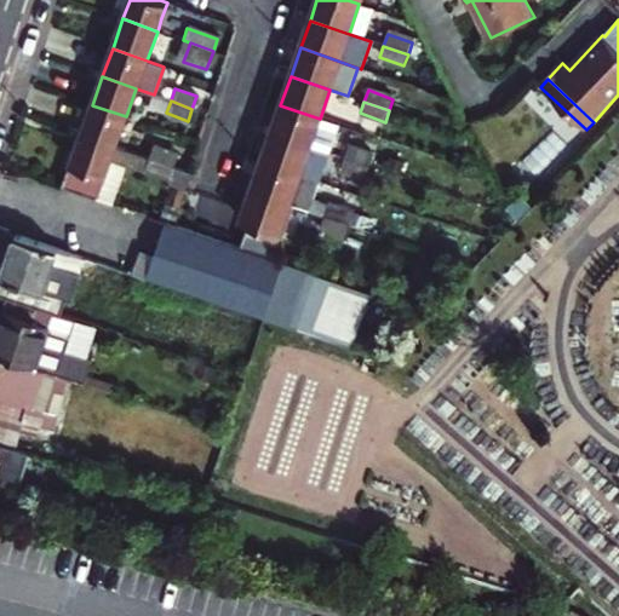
[(126,116),(92,105),(82,133),(116,145),(126,116)]
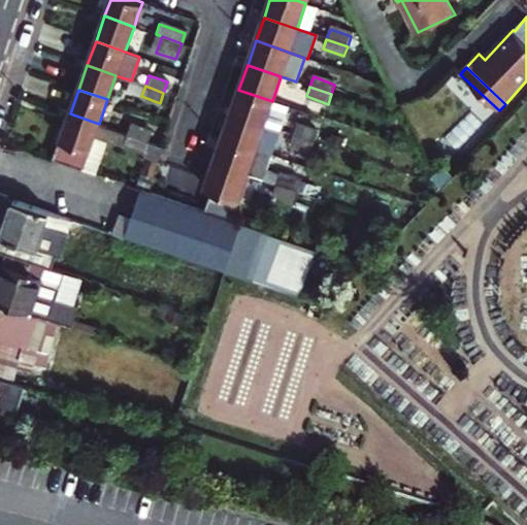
[(230,115),(280,130),(288,106),(272,101),(238,90),(230,115)]
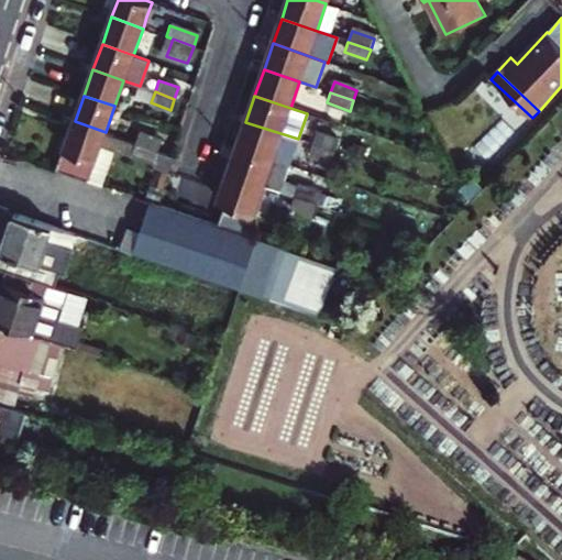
[(106,132),(75,121),(56,172),(87,182),(106,132)]
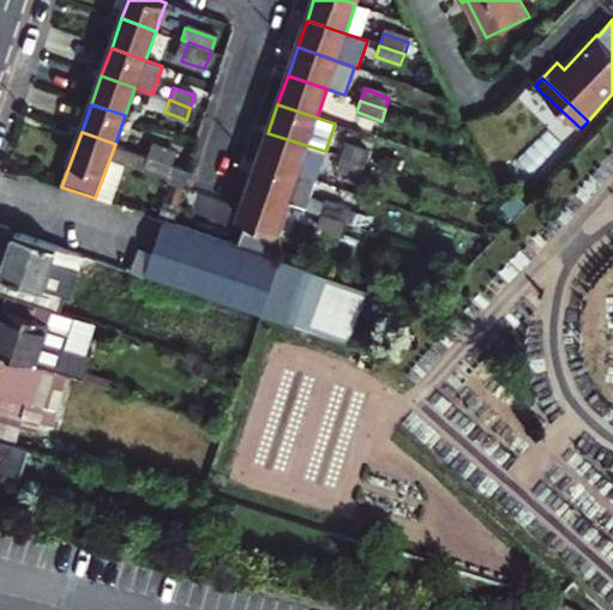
[(314,181),(325,151),(268,133),(258,162),(314,181)]
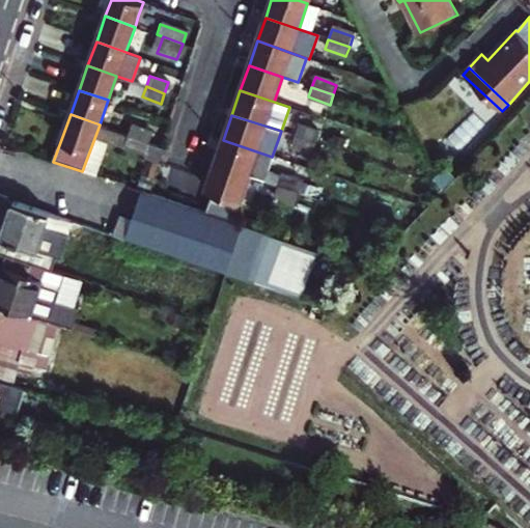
[(100,124),(82,171),(95,176),(112,129),(100,124)]
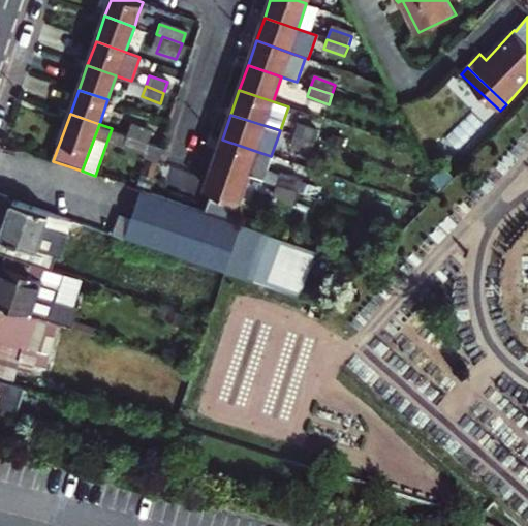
[(131,125),(128,134),(147,141),(150,131),(131,125)]
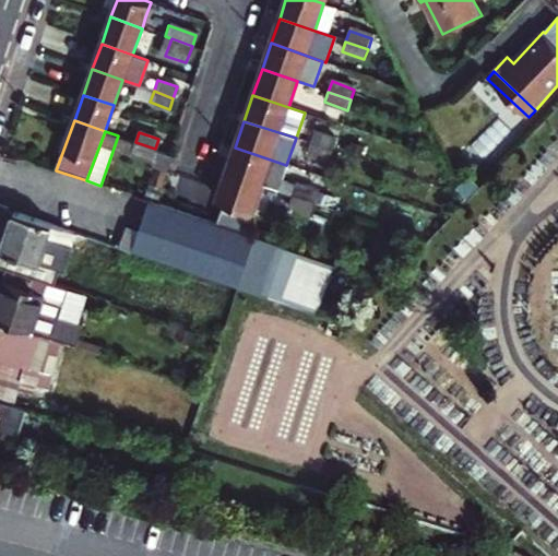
[(310,143),(333,151),(336,141),(313,132),(310,143)]
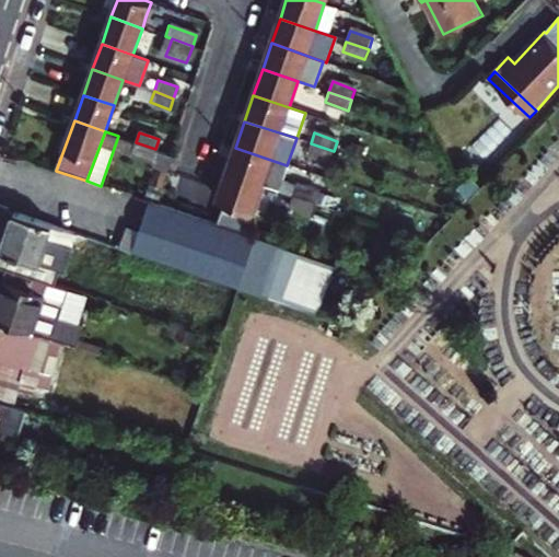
[(151,164),(170,172),(175,155),(155,149),(136,142),(131,153),(152,161),(151,164)]
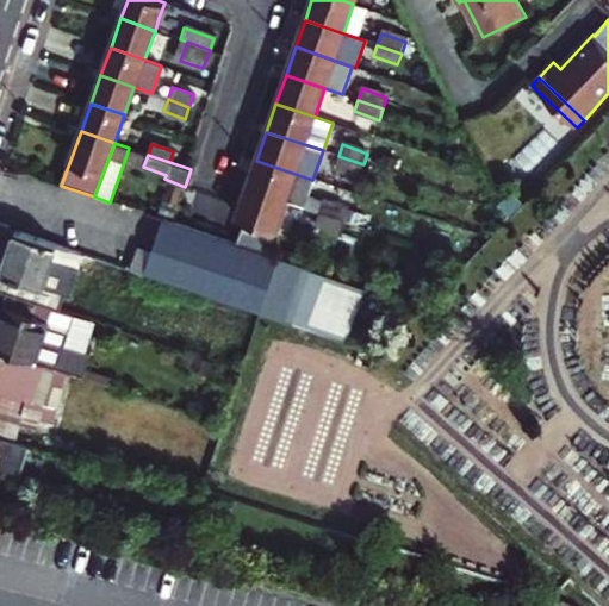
[(364,164),(339,156),(334,168),(359,177),(364,164)]
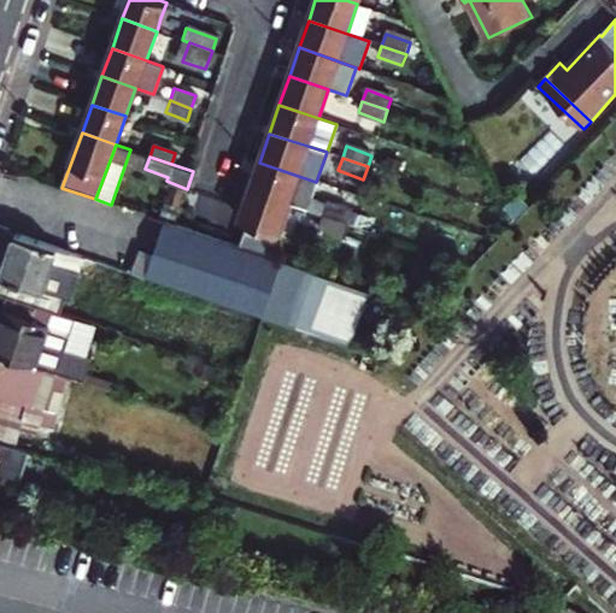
[(248,192),(287,205),(322,217),(326,206),(310,200),(316,182),(259,163),(248,192)]
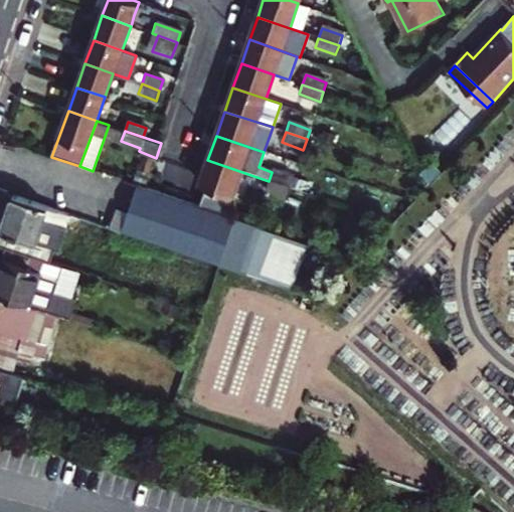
[(198,208),(223,216),(239,171),(207,160),(199,184),(205,186),(198,208)]
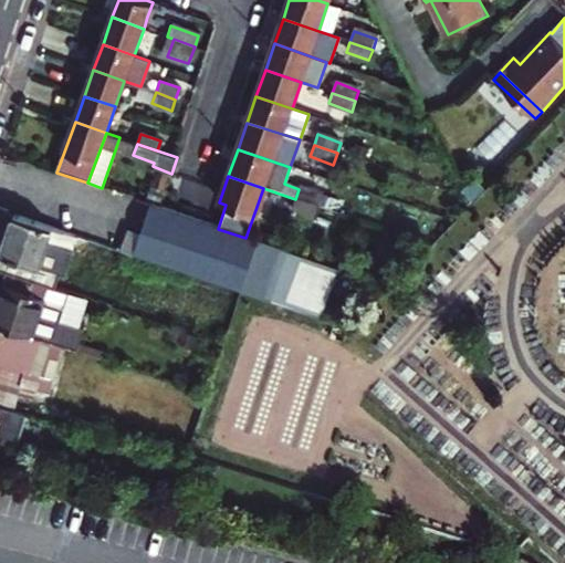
[(295,199),(318,207),(322,197),(299,189),(295,199)]
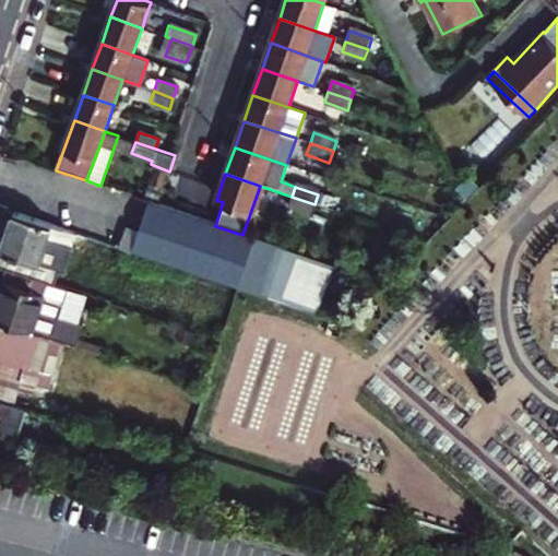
[(288,208),(310,215),(315,204),(292,197),(288,208)]
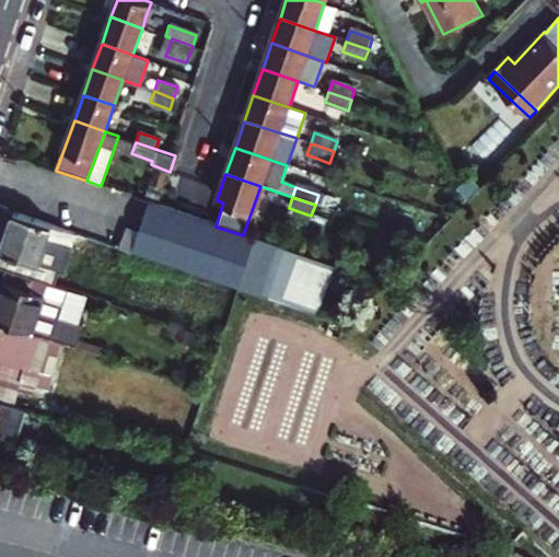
[(243,235),(216,227),(160,207),(150,204),(131,255),(235,292),(257,300),(276,247),(243,235)]
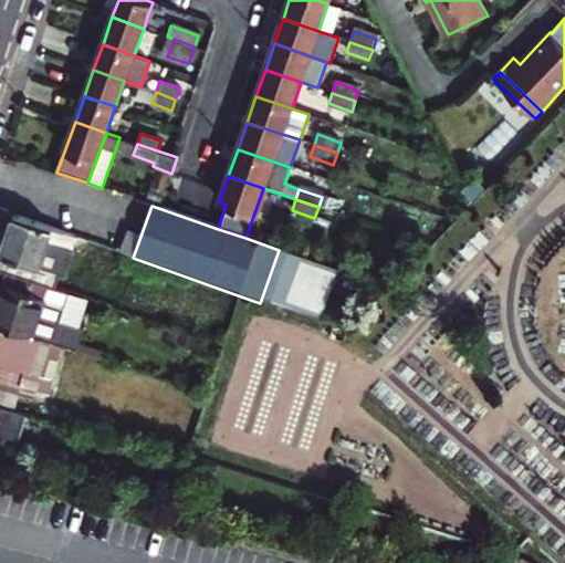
[(0,253),(0,270),(6,272),(49,287),(55,289),(60,274),(65,277),(74,252),(72,251),(76,238),(53,230),(13,216),(0,253)]
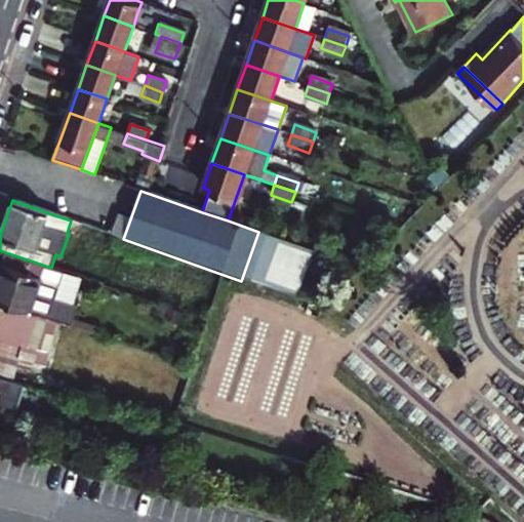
[(0,269),(0,303),(32,314),(71,327),(73,320),(77,306),(54,297),(63,272),(51,268),(45,266),(5,252),(0,269)]
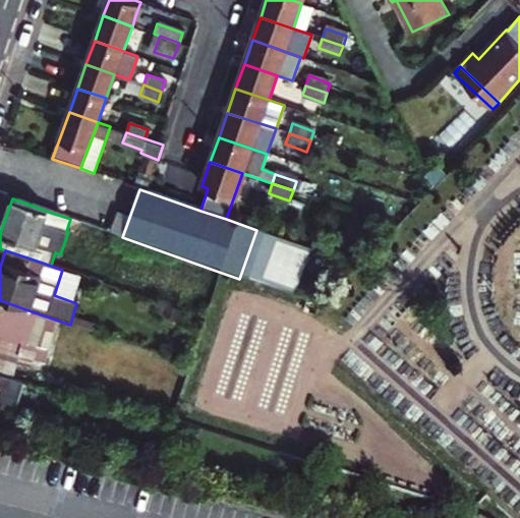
[(23,342),(32,311),(0,300),(0,371),(16,377),(20,354),(23,342)]
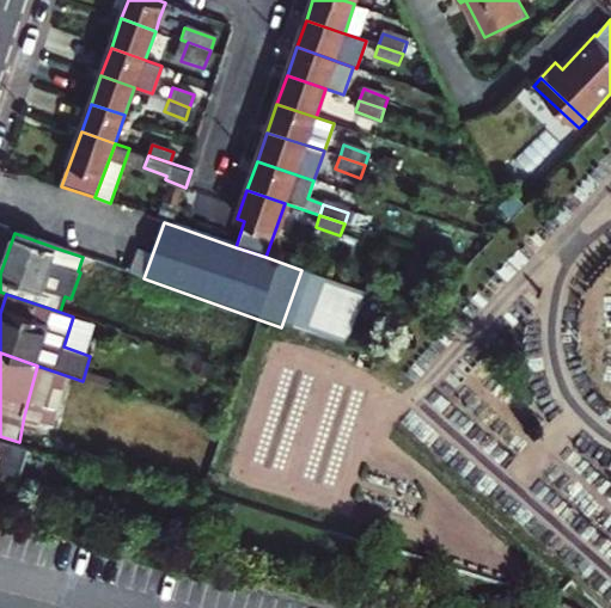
[(85,373),(83,381),(114,392),(117,384),(85,373)]
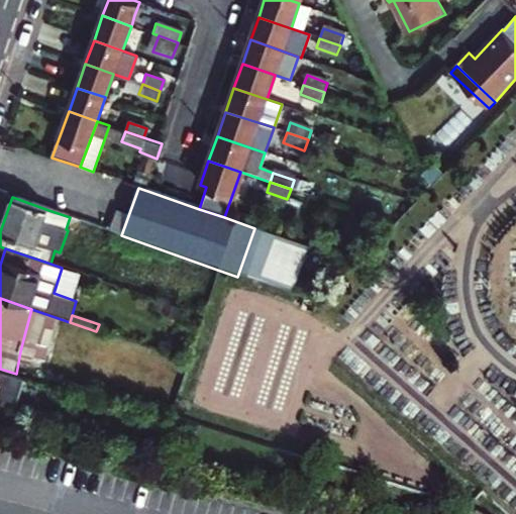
[(16,374),(0,369),(0,400),(20,406),(28,378),(16,374)]
